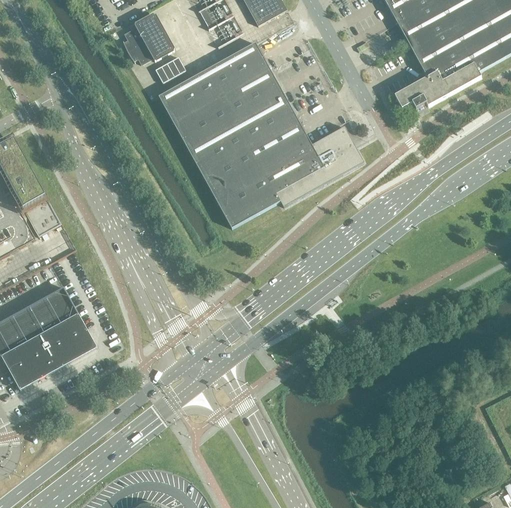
[(167,16),(184,8),(180,0),(172,0),(161,5),(167,16)]
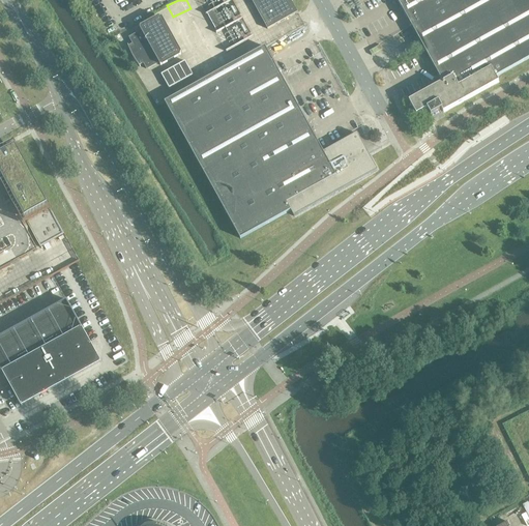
[(223,0),(207,8),(222,36),(227,34),(229,36),(235,36),(236,37),(240,37),(251,32),(247,26),(241,26),(241,31),(229,32),(229,28),(236,28),(234,23),(237,21),(237,13),(229,13),(229,6),(225,0),(223,0)]
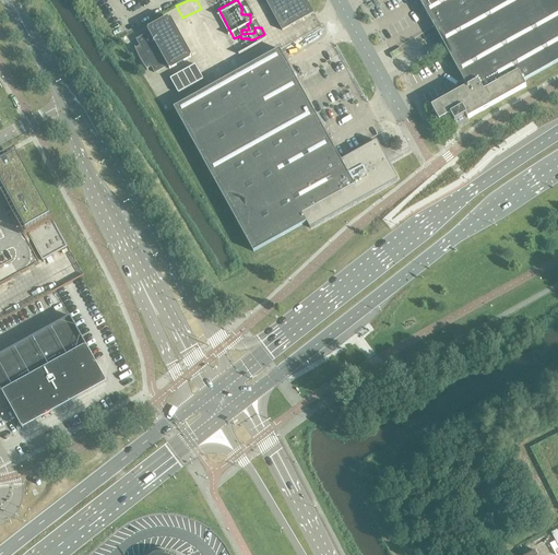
[(312,9),(307,0),(266,0),(282,25),(281,25),(281,26),(312,9)]
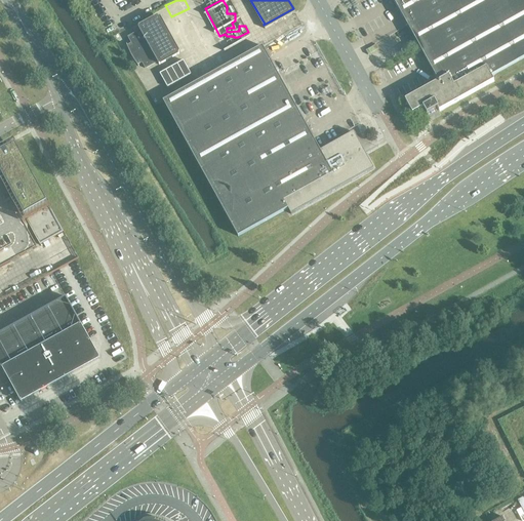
[(523,52),(523,0),(394,0),(438,78),(408,93),(404,96),(411,110),(416,107),(421,104),(426,110),(437,104),(438,108),(492,77),(490,72),(523,52)]
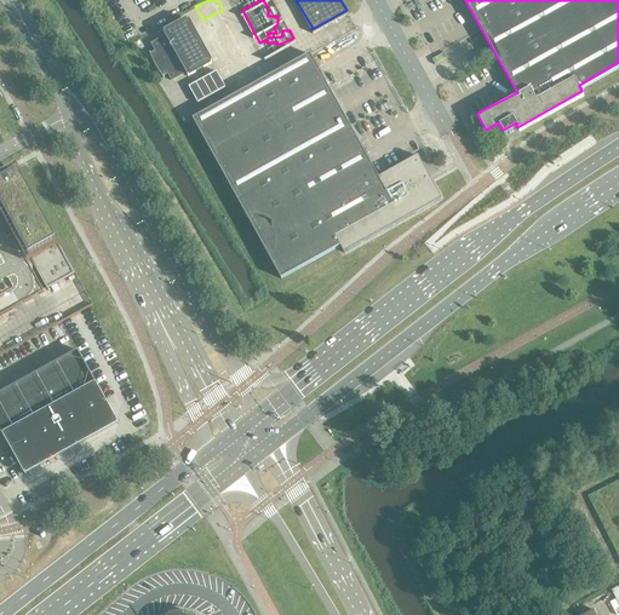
[(211,59),(187,16),(162,28),(165,33),(150,40),(154,47),(149,50),(150,53),(152,56),(154,61),(155,64),(158,67),(159,69),(161,73),(166,69),(170,76),(184,68),(187,72),(211,59)]
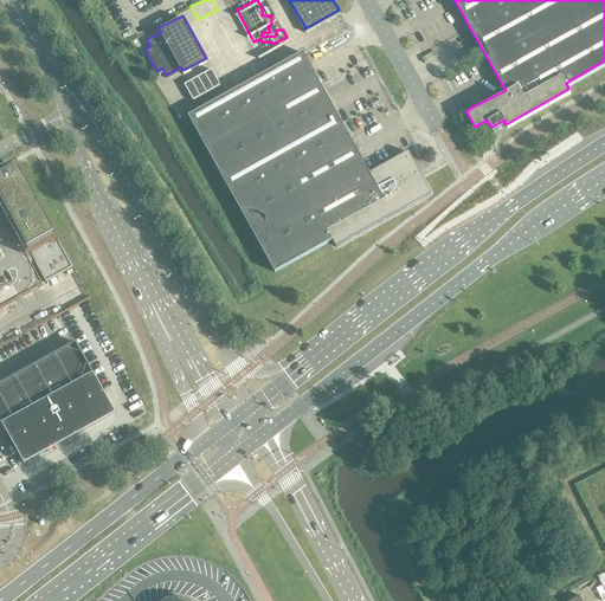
[(368,169),(360,155),(303,50),(187,114),(274,269),(276,273),(335,243),(430,191),(422,175),(407,148),(368,169)]
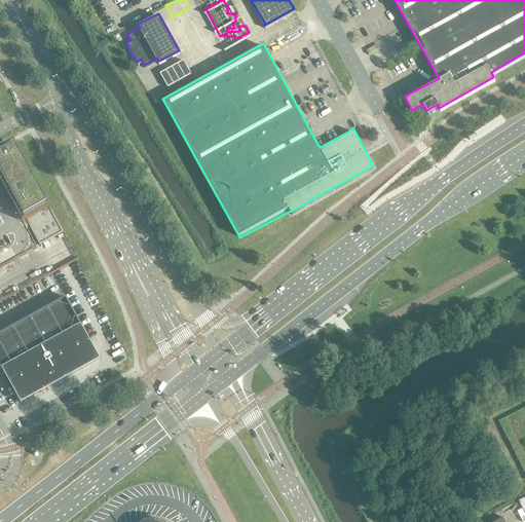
[(159,68),(167,82),(191,70),(183,56),(159,68)]
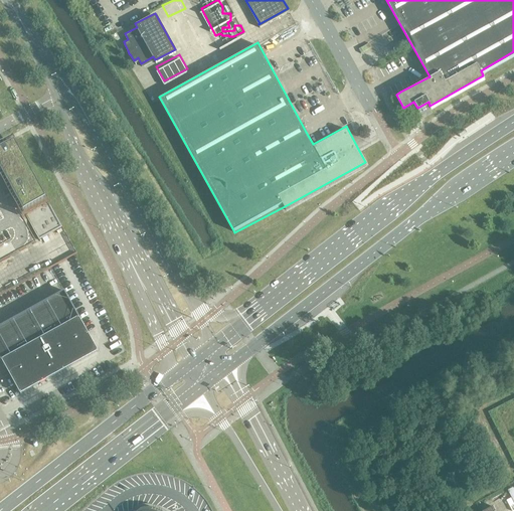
[(34,176),(19,148),(14,139),(0,146),(0,167),(38,236),(61,223),(34,176)]
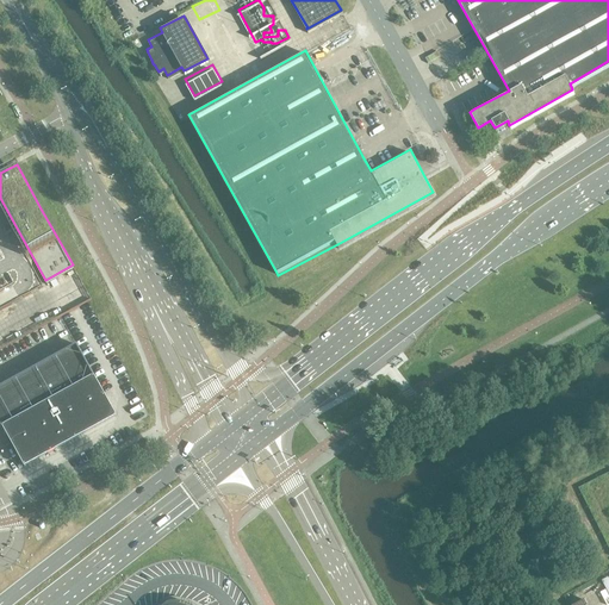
[(0,304),(42,281),(0,206),(0,304)]
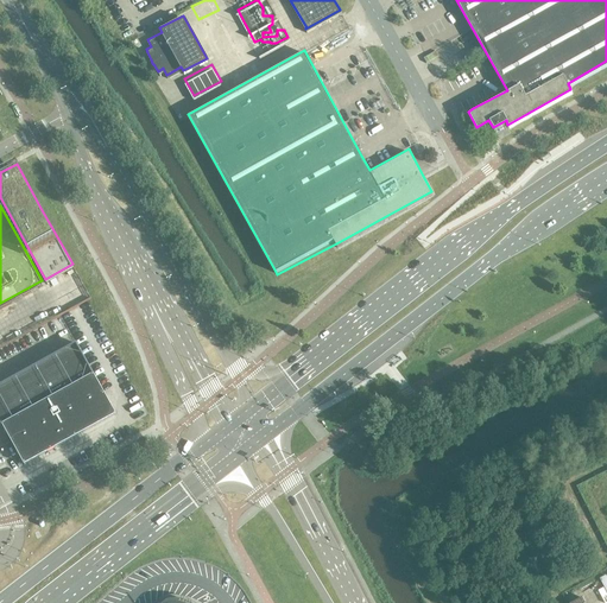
[(102,388),(75,340),(0,380),(0,420),(1,420),(24,461),(75,432),(114,411),(102,388)]
